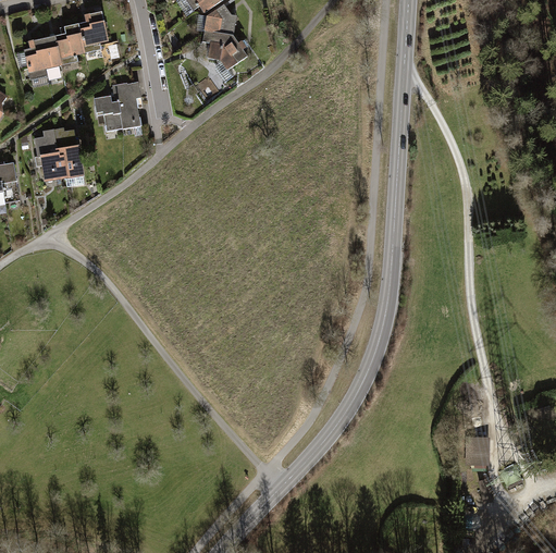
[(187,0),(193,9),(198,4),(202,11),(220,0),(187,0)]
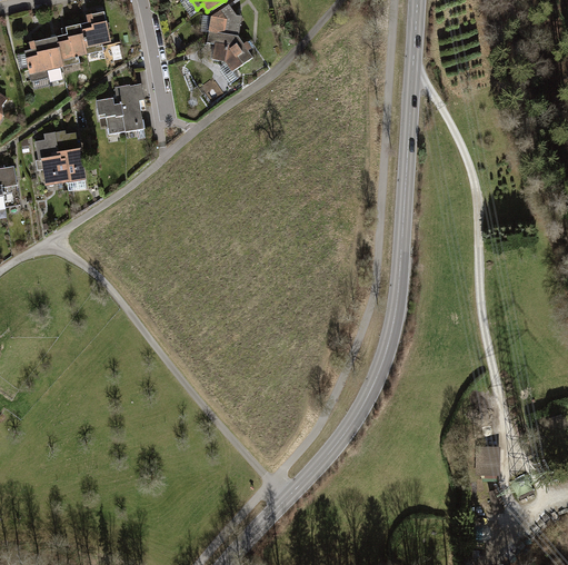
[(228,2),(210,16),(208,31),(239,36),(241,15),(236,15),(228,2)]
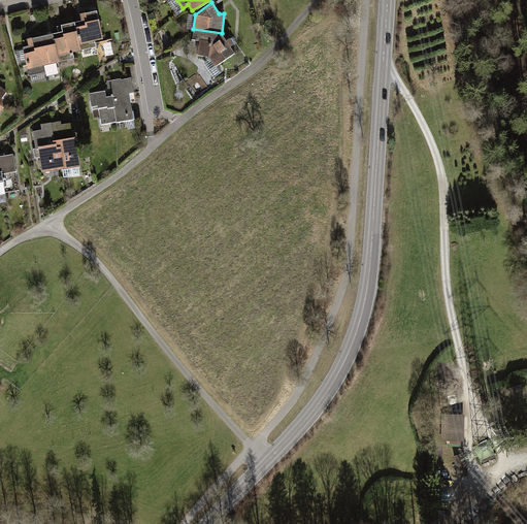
[(79,21),(75,22),(81,50),(95,46),(94,39),(102,37),(96,10),(78,14),(79,21)]
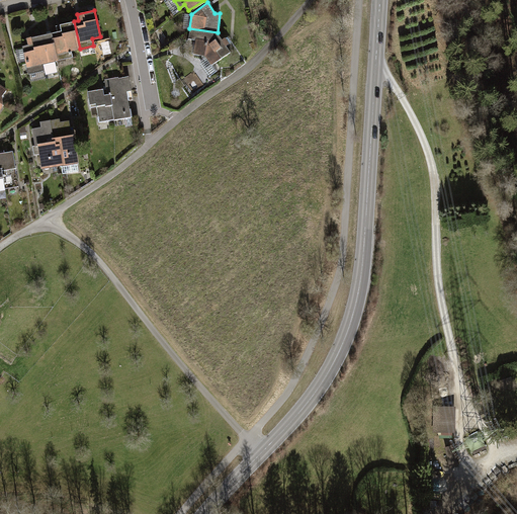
[(61,30),(51,33),(57,60),(73,57),(71,51),(78,49),(80,49),(74,21),(60,24),(61,30)]
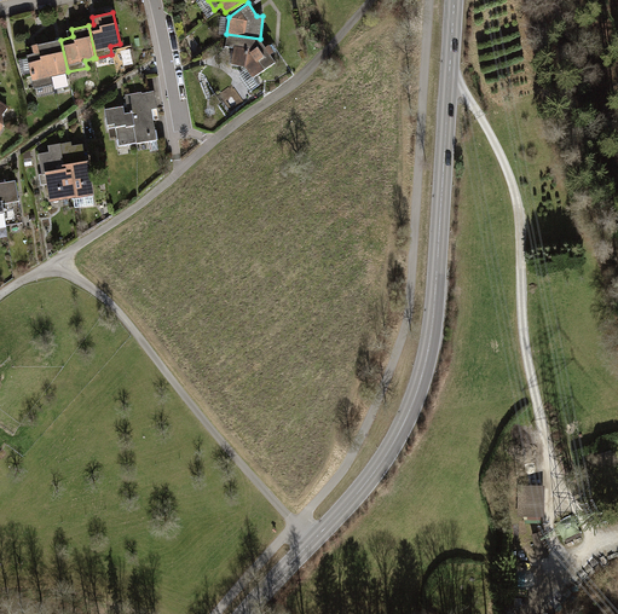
[(260,39),(226,34),(224,44),(234,45),(230,63),(243,65),(250,75),(273,59),(260,39)]
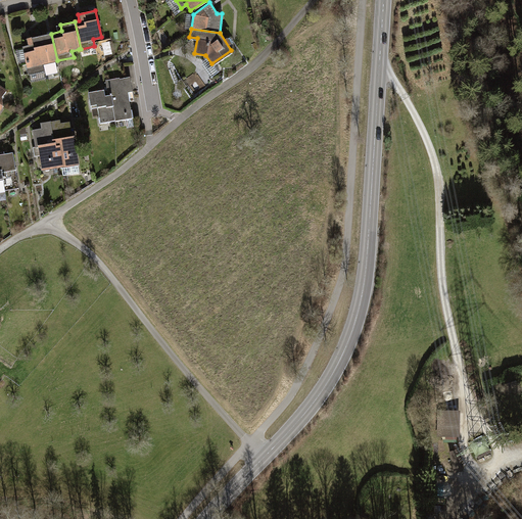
[(57,60),(51,34),(26,39),(28,44),(21,46),(26,67),(57,60)]
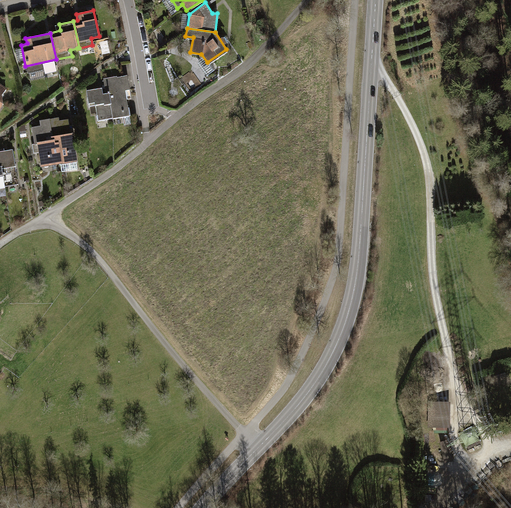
[(201,80),(191,66),(178,75),(189,89),(201,80)]
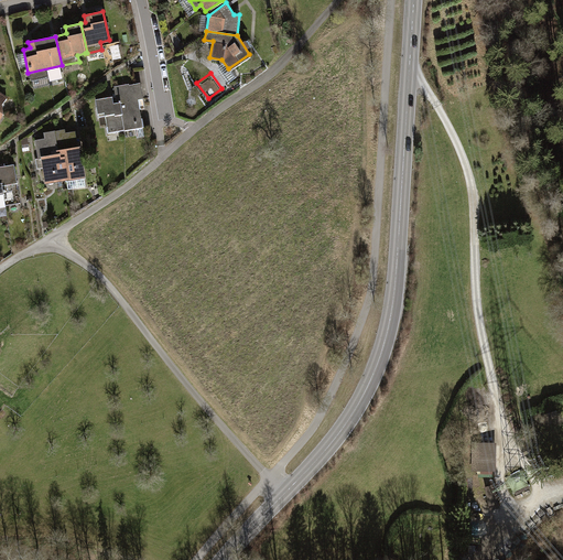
[(139,81),(114,85),(115,97),(118,103),(123,128),(142,125),(139,108),(143,107),(139,81)]
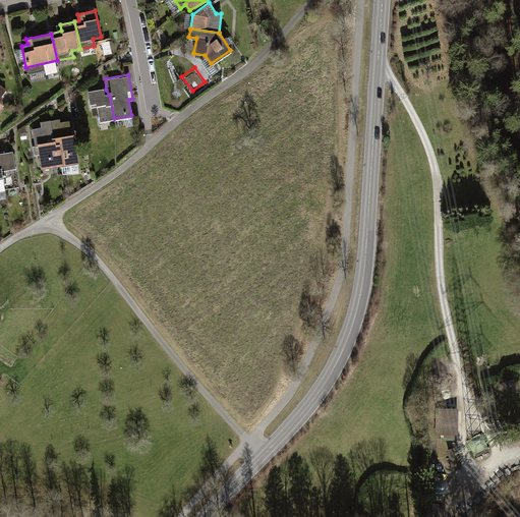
[(0,104),(11,88),(0,79),(0,104)]
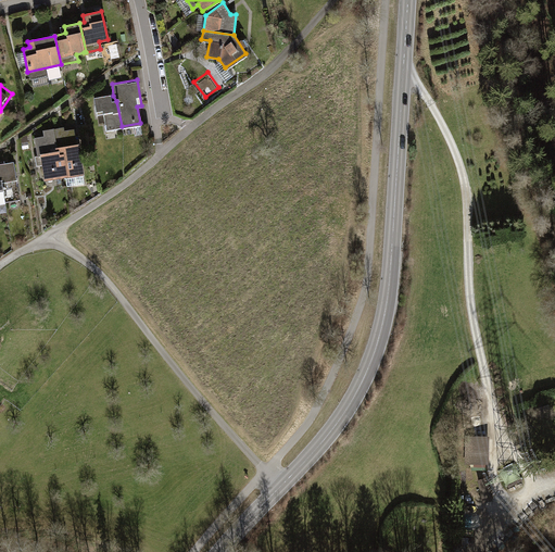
[(111,95),(92,98),(96,113),(102,112),(105,129),(122,126),(116,101),(112,101),(111,95)]
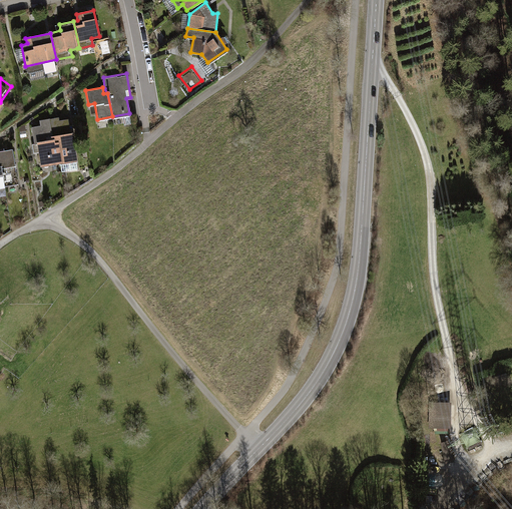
[(58,116),(50,117),(57,162),(59,161),(75,159),(69,117),(59,119),(58,116)]
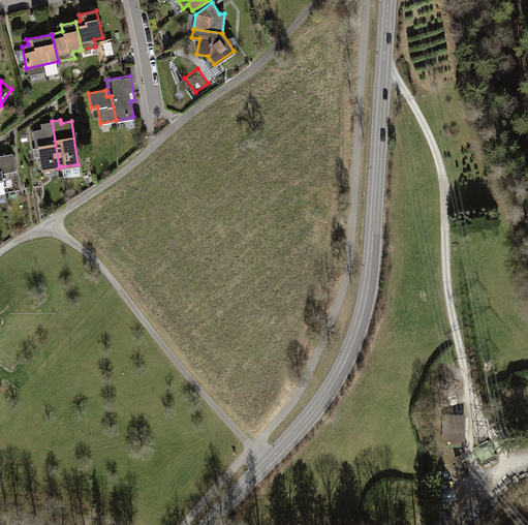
[(41,128),(32,130),(39,171),(59,167),(52,121),(40,123),(41,128)]
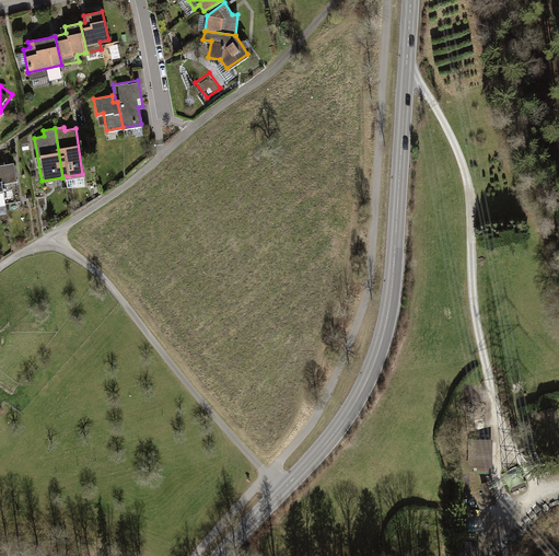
[(0,181),(1,181),(4,201),(18,199),(12,163),(0,164),(0,181)]
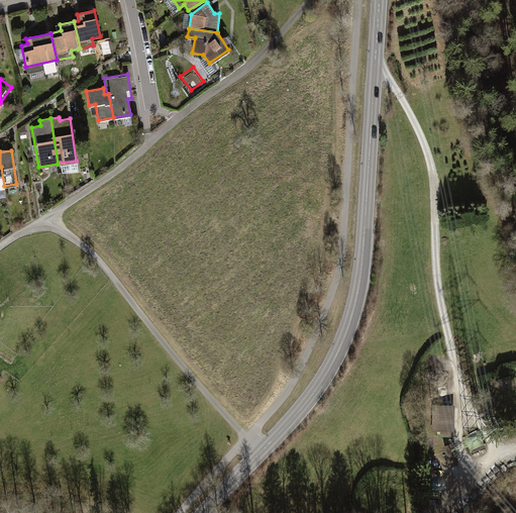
[(444,442),(448,456),(456,454),(452,440),(444,442)]
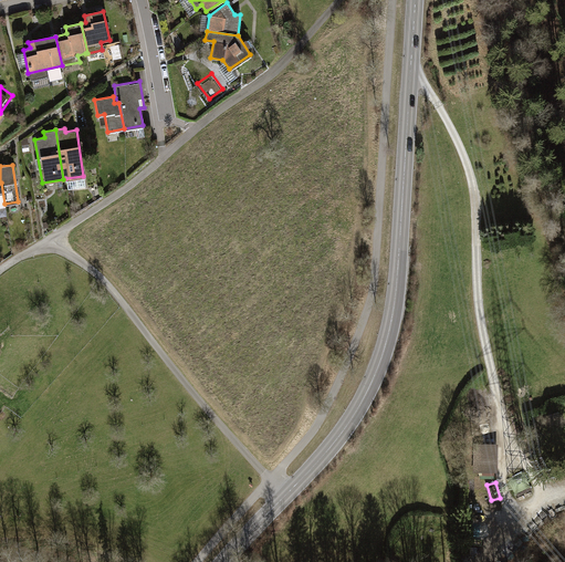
All buildings are outlined.
